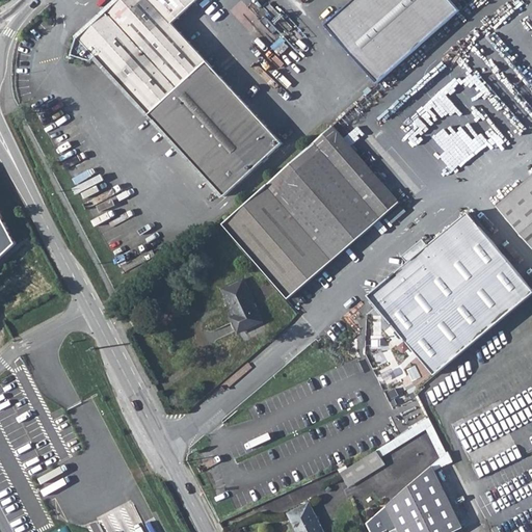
[(120,0),(79,38),(224,196),(283,143),(174,24),(198,0),(120,0)]
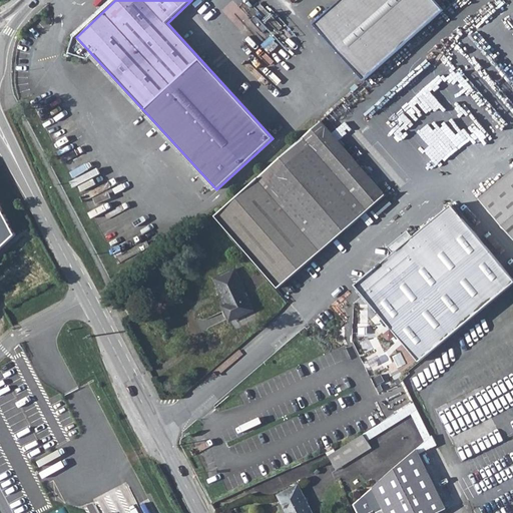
[(343,0),(316,25),(365,81),(444,11),(434,0),(343,0)]
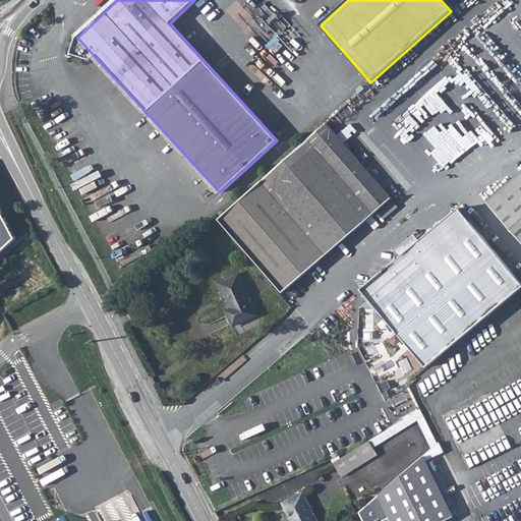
[(283,293),(391,199),(332,131),(326,124),(220,219),(219,220),(283,293)]
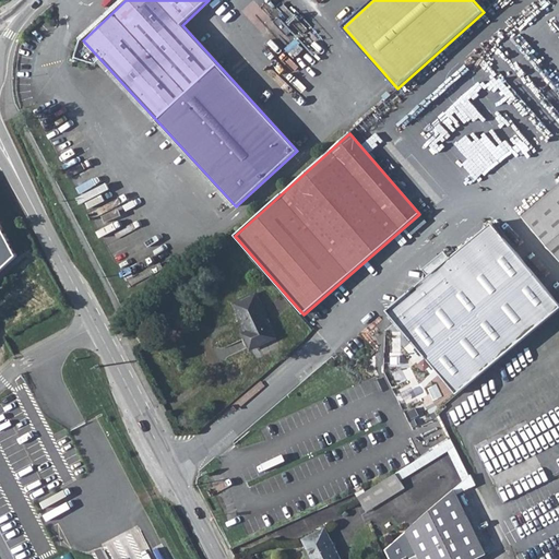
[(550,250),(558,241),(558,185),(522,217),(550,250)]
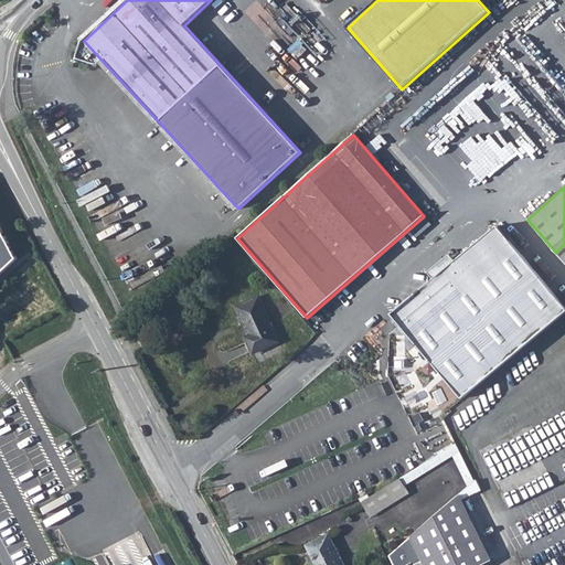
[(0,225),(0,274),(18,258),(0,225)]
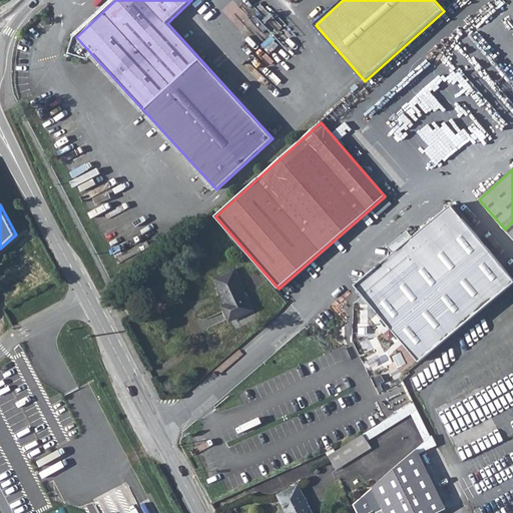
[(512,278),(450,205),(356,288),(421,364),(512,284),(512,278)]
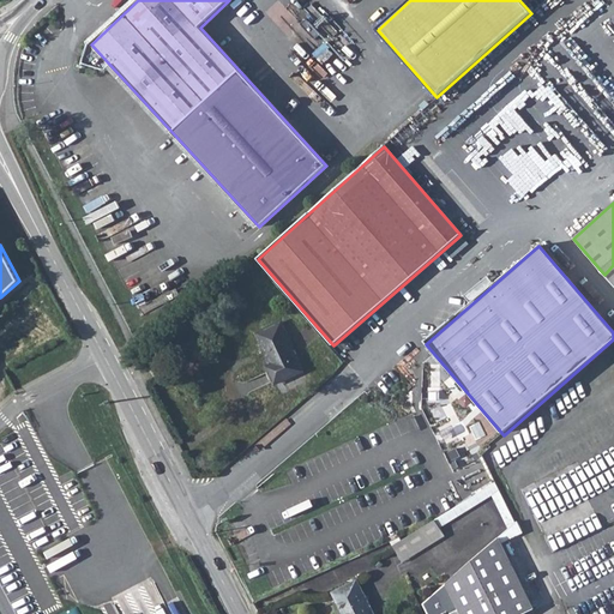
[(268,367),(270,371),(275,381),(276,384),(302,371),(293,350),(294,350),(282,324),(258,335),(269,356),(274,354),(277,362),(272,365),(268,367)]
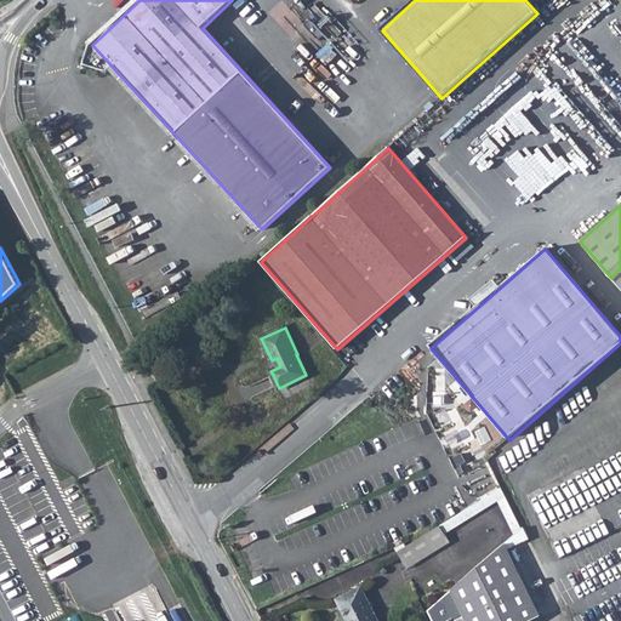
[(158,381),(167,371),(161,364),(152,374),(158,381)]
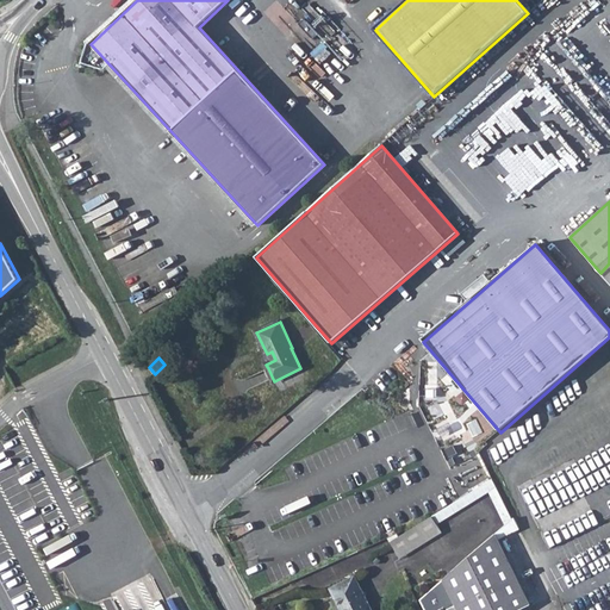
[(514,517),(495,534),(498,539),(520,528),(514,517)]
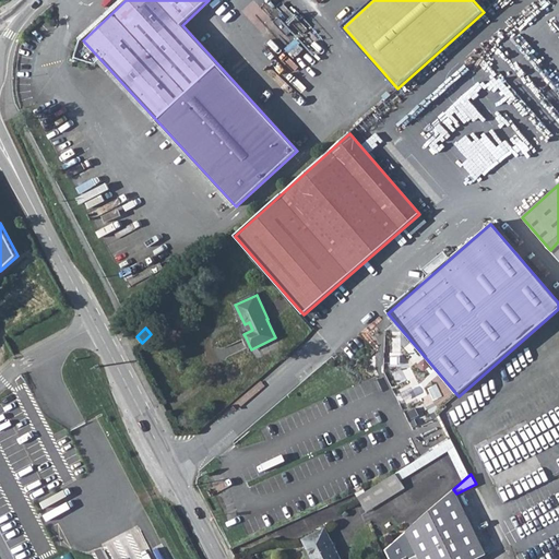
[(50,522),(102,501),(92,475),(39,495),(50,522)]
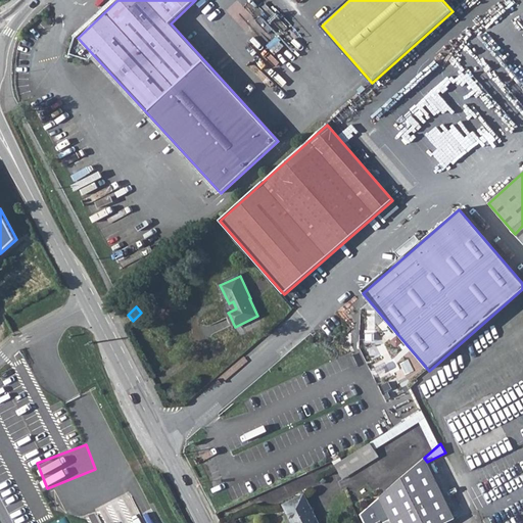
[(427,462),(424,458),(360,515),(364,522),(441,522),(455,517),(427,462)]
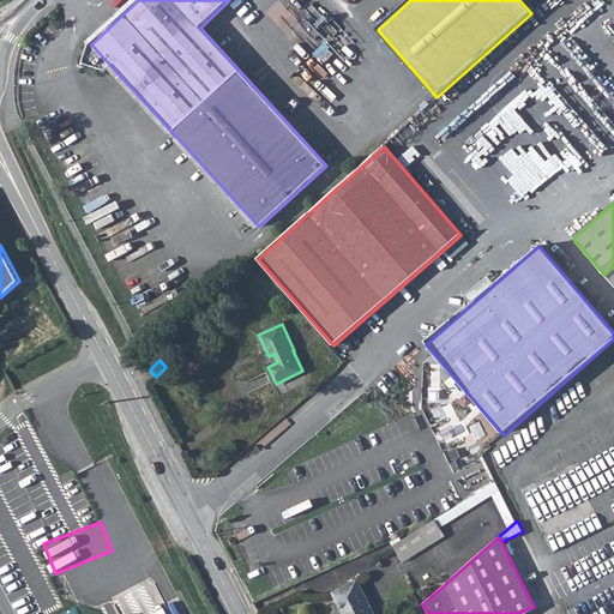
[(372,613),(356,582),(332,594),(342,613),(372,613)]
